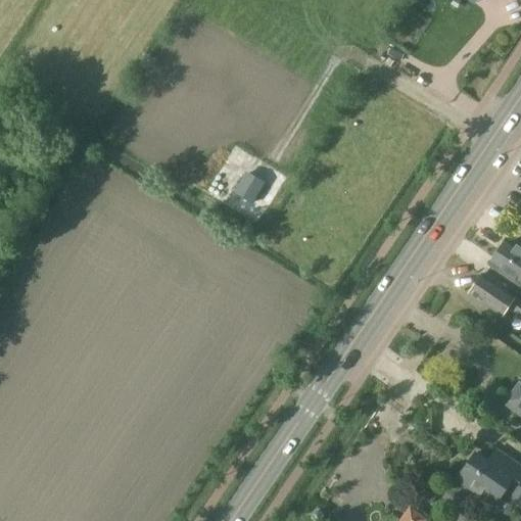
[(238,189),(232,199),(246,208),(253,198),(238,189)]
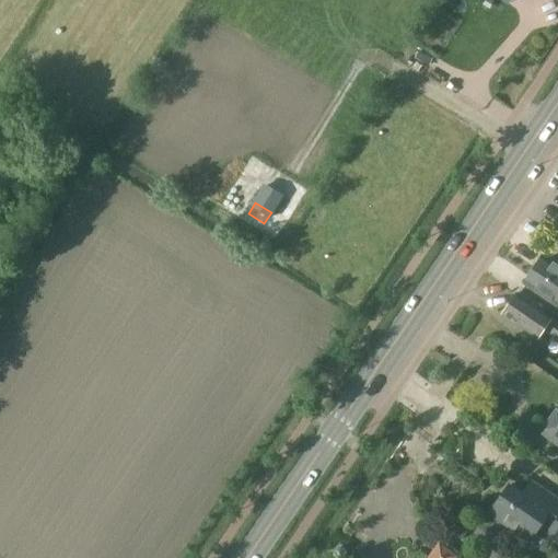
[(557,264),(542,254),(532,268),(557,285),(557,264)]
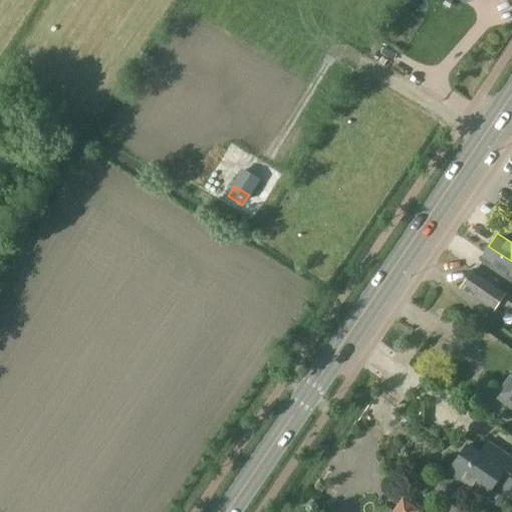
[(511,261),(488,246),(479,260),(511,280),(511,261)]
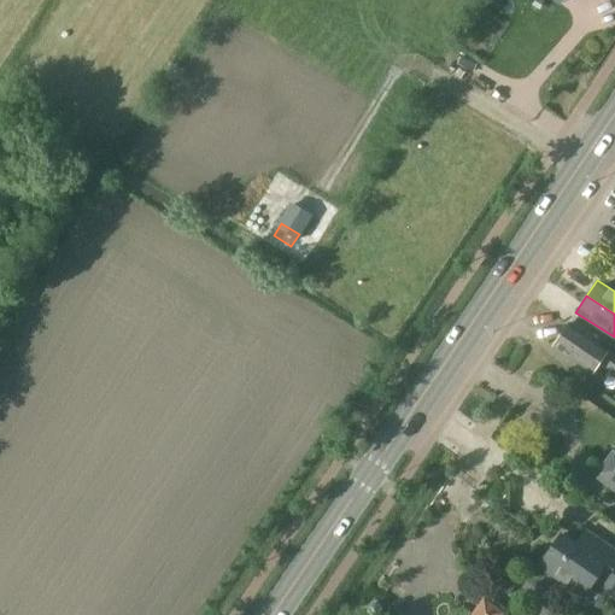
[(614,352),(569,322),(554,346),(593,372),(598,365),(614,376),(614,352)]
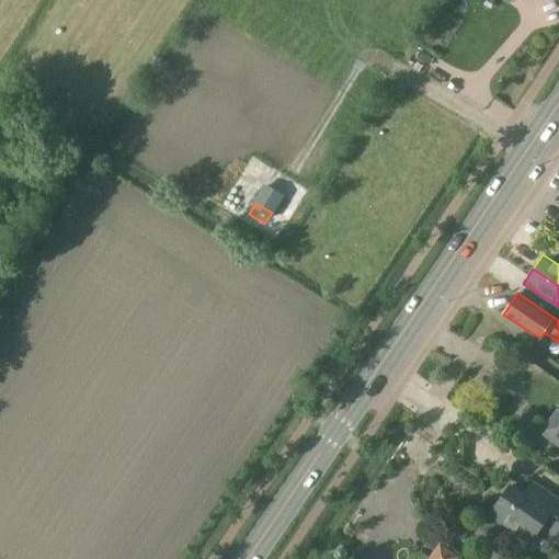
[(558,413),(542,436),(558,448),(558,413)]
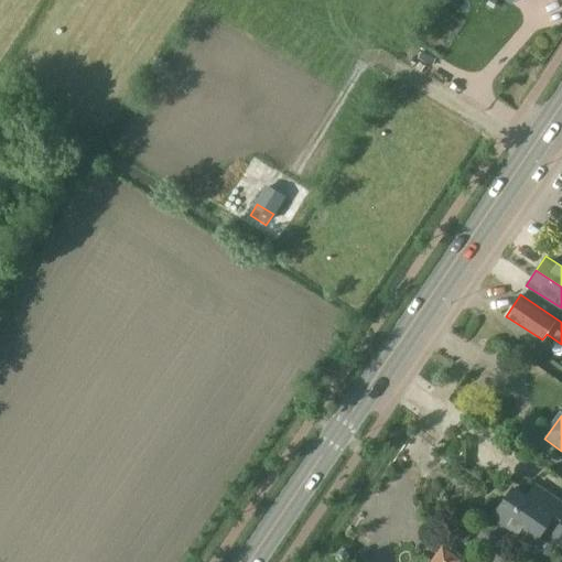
[(561,509),(533,489),(525,501),(511,493),(493,519),(530,547),(540,532),(561,548),(561,509)]
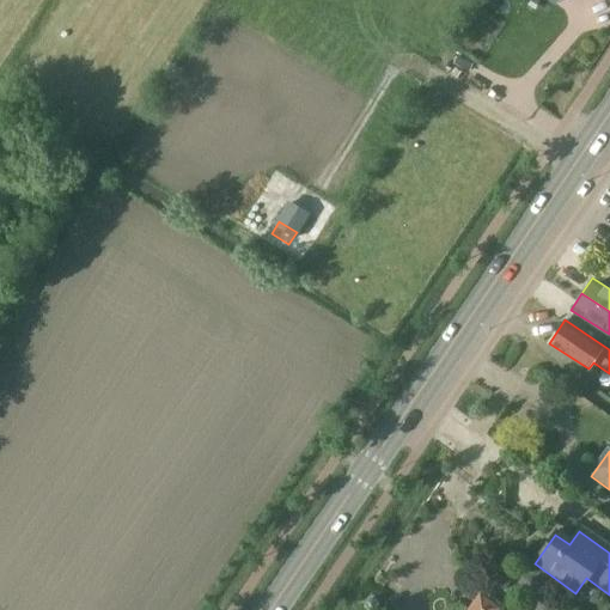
[(499,609),(477,595),(467,609),(499,609)]
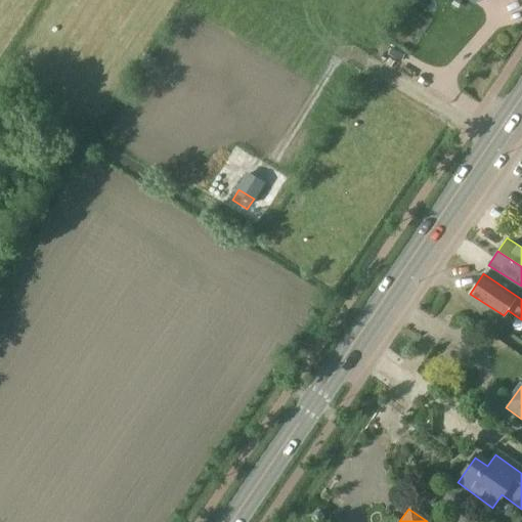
All buildings are outlined.
